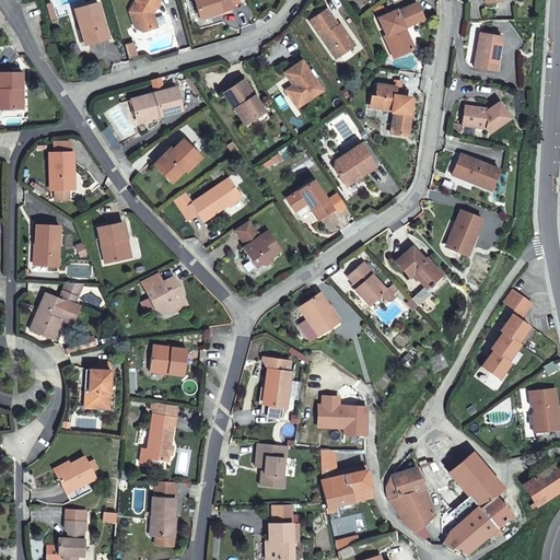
[(148,14),(154,0),(132,0),(129,8),(137,23),(139,27),(142,31),(153,26),(148,14)]
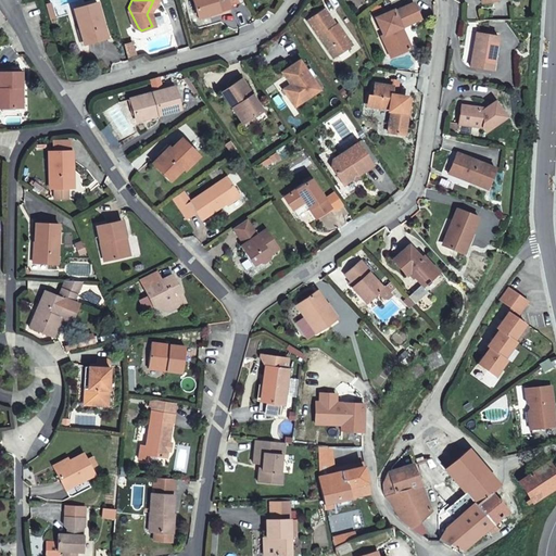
[(191,0),(198,19),(216,12),(217,13),(227,10),(223,0),(191,0)]
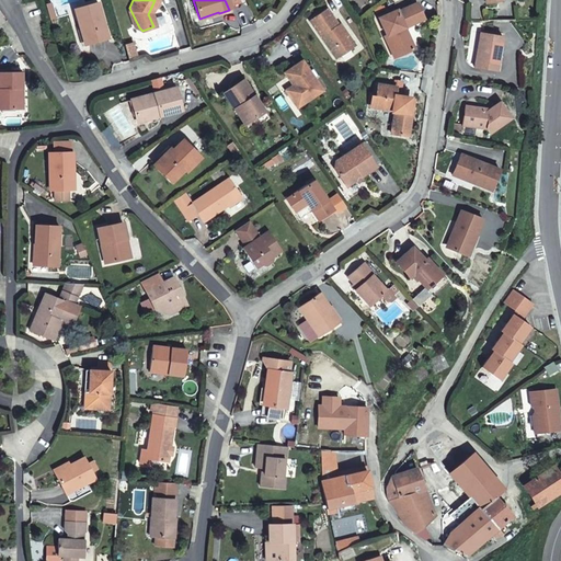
[(395,52),(409,45),(400,25),(419,15),(411,1),(395,9),(393,7),(376,15),(384,32),(386,32),(395,52)]
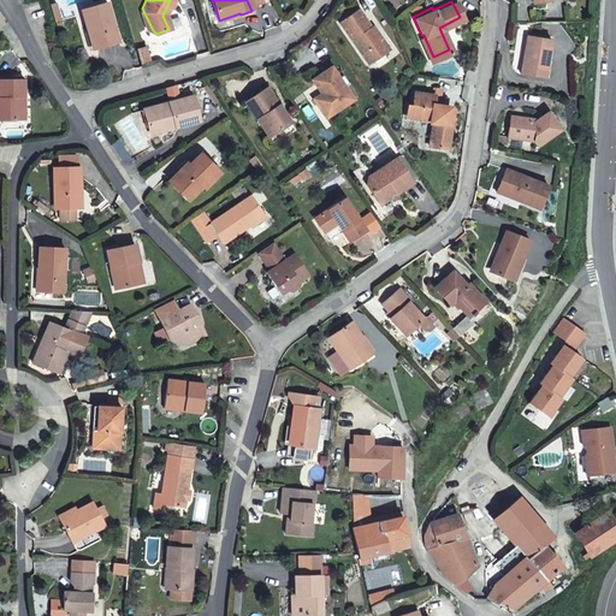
[(80,11),(92,49),(118,42),(106,3),(80,11)]
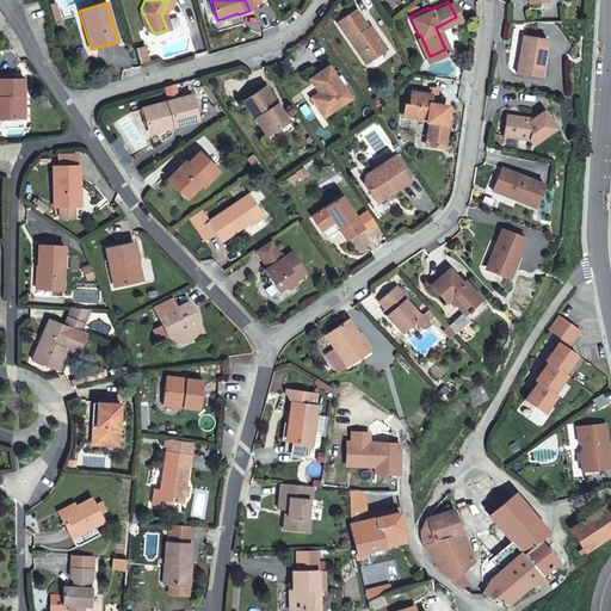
[(364,62),(382,50),(374,38),(376,36),(369,25),(368,25),(356,8),(337,22),(364,62)]
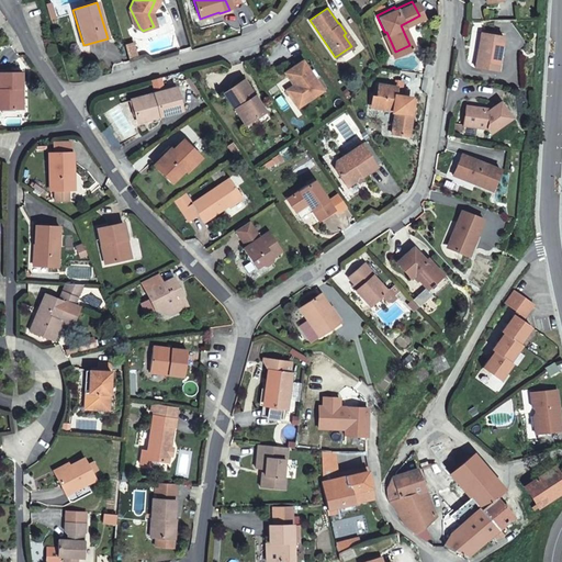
[(394,53),(395,52),(386,32),(384,32),(394,53)]
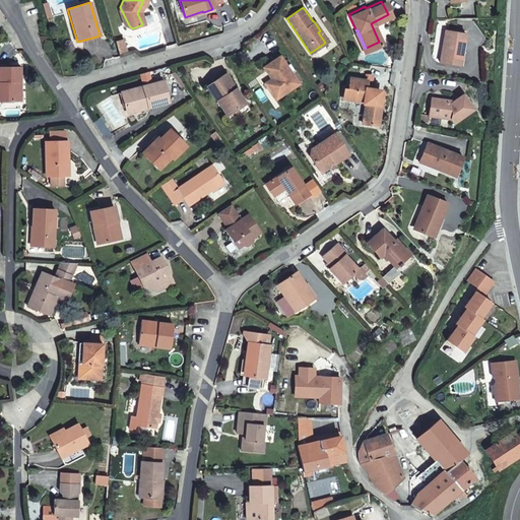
[(459,65),(464,31),(445,29),(442,46),(444,46),(444,49),(441,51),(439,62),(459,65)]
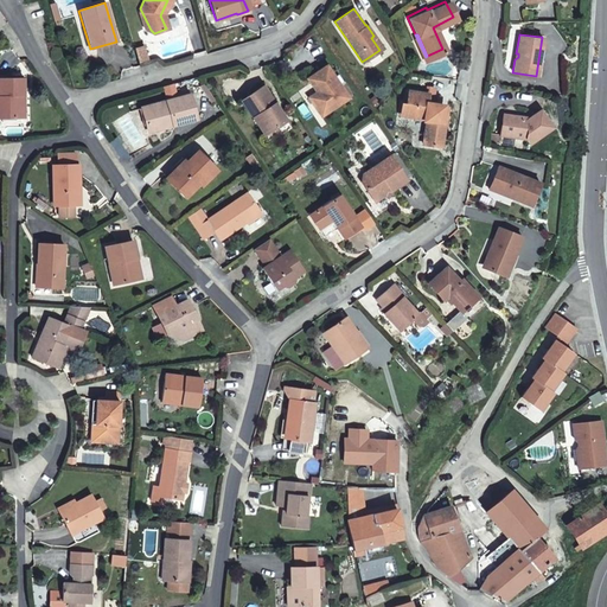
[(379,50),(382,49),(374,36),(371,38),(379,50)]
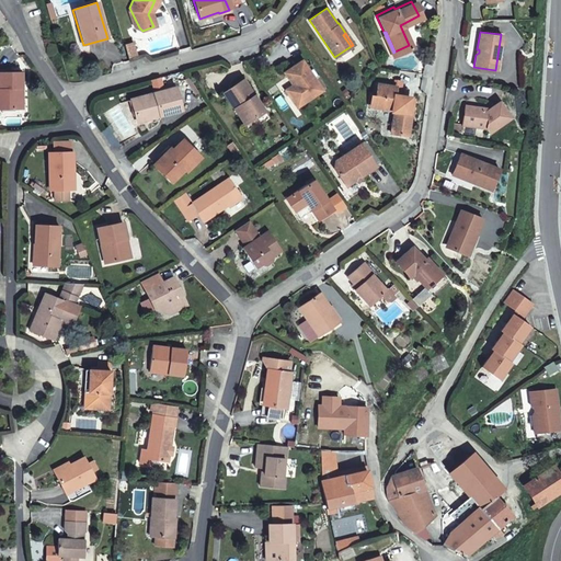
[(295,106),(320,90),(298,58),(279,71),(288,83),(294,92),(288,95),(295,106)]
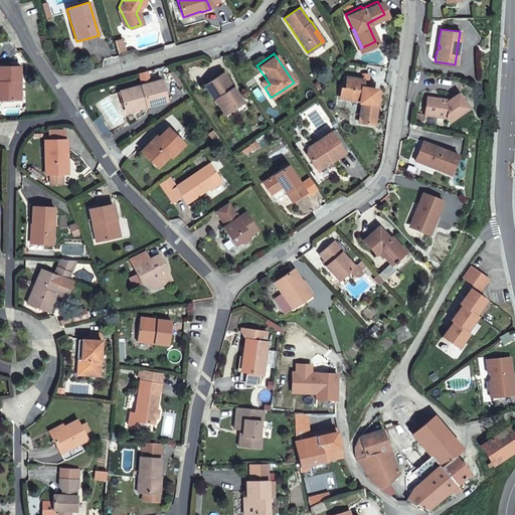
[(16,66),(0,66),(0,99),(14,100),(14,81),(17,81),(16,66)]
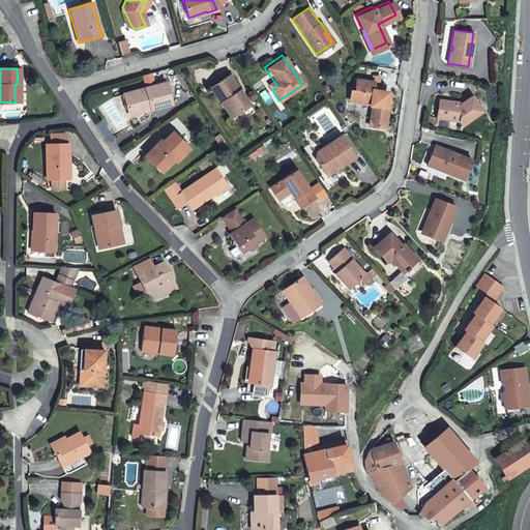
[(227,74),(210,85),(218,98),(230,115),(246,104),(227,74)]
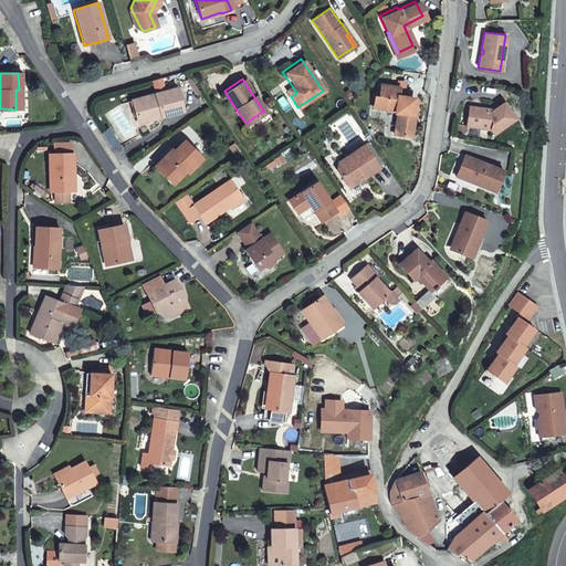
[(399,93),(400,84),(381,82),(379,92),(377,92),(376,102),(397,104),(397,107),(394,127),(411,129),(413,107),(411,106),(412,94),(399,93)]
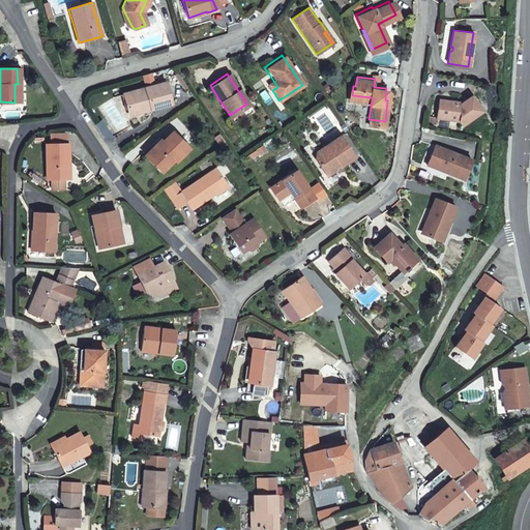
[(277,87),(272,79),(266,83),(272,90),(277,87)]
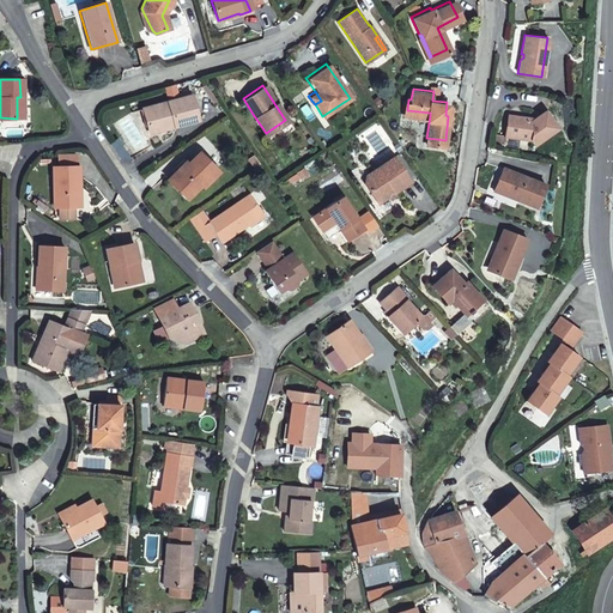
[(144,107),(150,132),(196,120),(189,96),(144,107)]
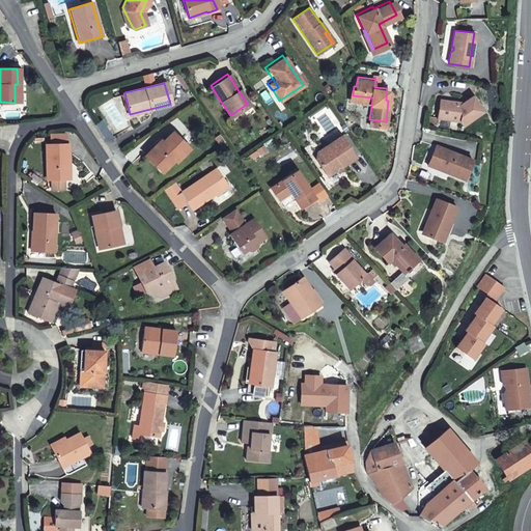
[(474,98),(473,98),(463,104),(456,104),(455,104),(454,102),(439,100),(437,118),(458,120),(460,124),(468,120),(482,112),(474,98)]
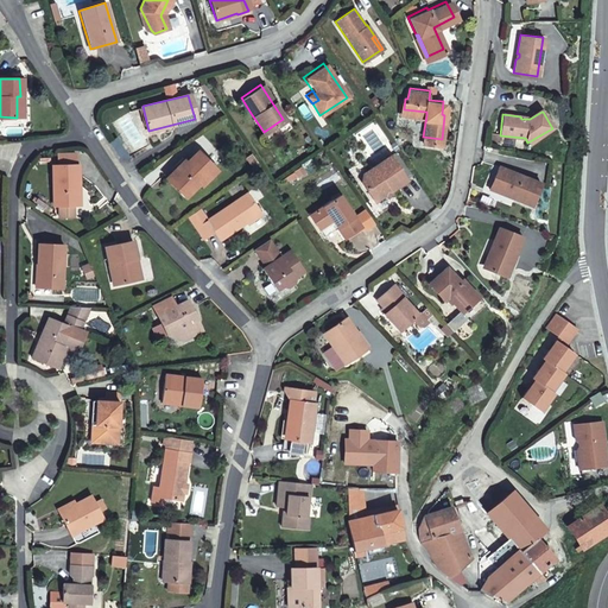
[(283,119),(264,132),(270,140),(289,128),(283,119)]
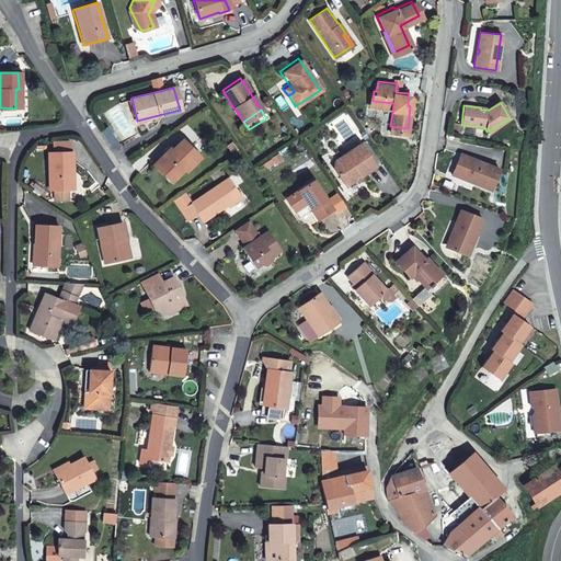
[(101,128),(105,136),(112,132),(107,125),(101,128)]
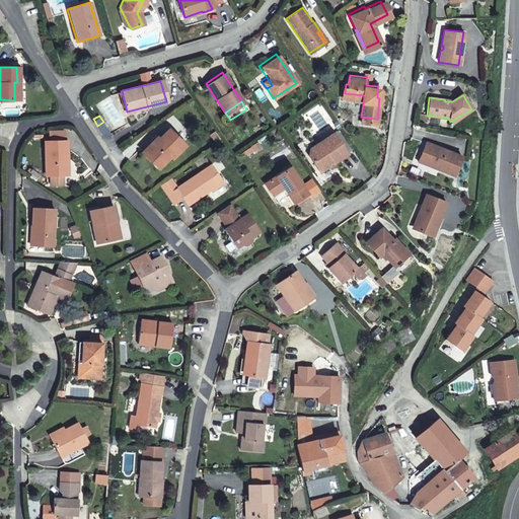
[(103,122),(97,126),(102,132),(110,133),(103,122)]
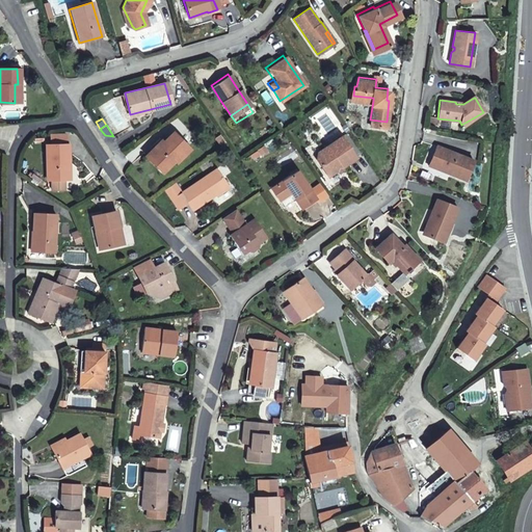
[(189,144),(174,129),(166,135),(160,141),(158,139),(145,152),(150,157),(157,164),(163,157),(168,163),(175,157),(177,159),(189,144)]
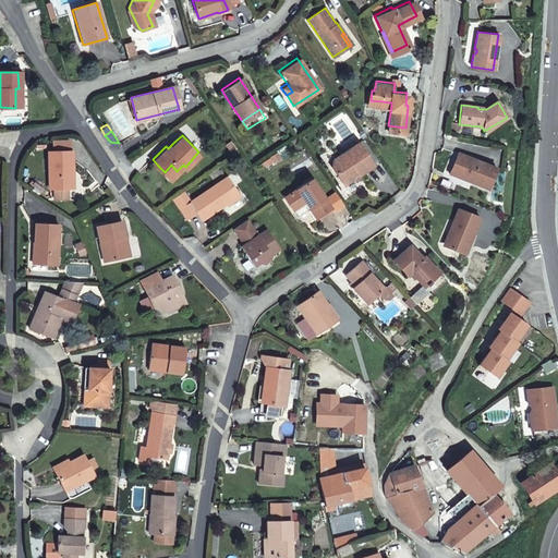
[(342,183),(371,162),(363,150),(356,141),(331,158),(330,165),(342,183)]
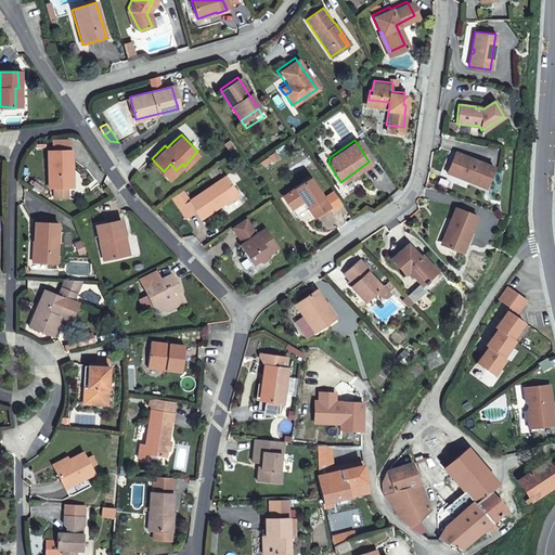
[(64,186),(66,186),(66,168),(69,168),(69,165),(69,151),(46,151),(47,186),(51,186),(64,186)]
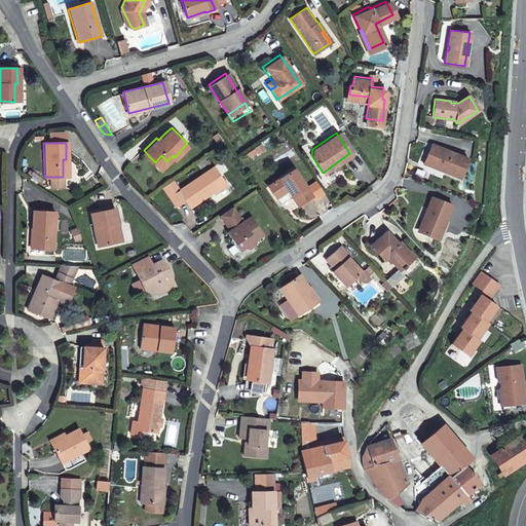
[(428,162),(427,166),(430,167),(457,178),(463,158),(458,156),(428,145),(424,157),(427,158),(430,159),(428,162)]
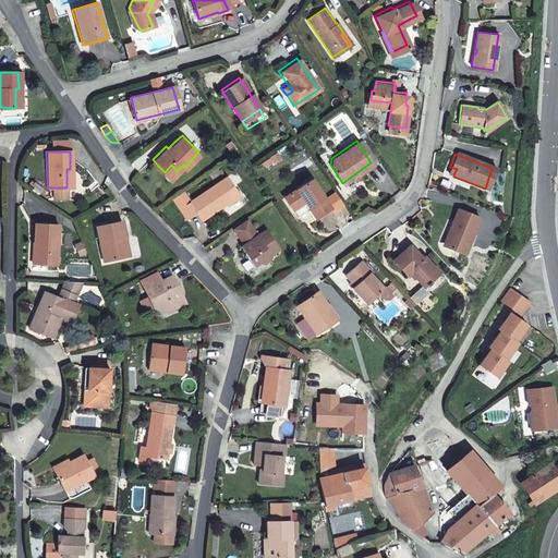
[(171,165),(165,172),(170,178),(177,171),(171,165)]
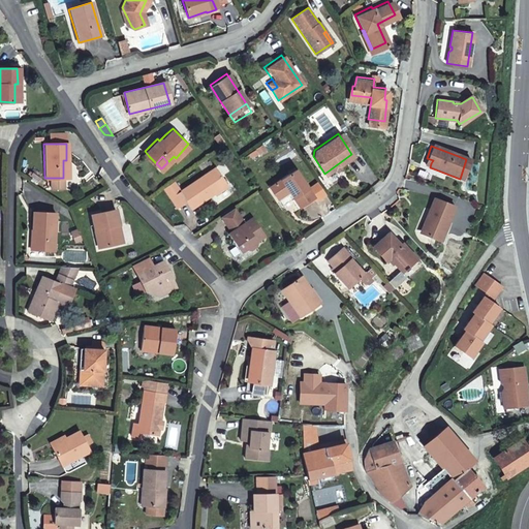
[(226,183),(214,165),(179,189),(172,179),(162,185),(177,206),(186,199),(190,207),(226,183)]
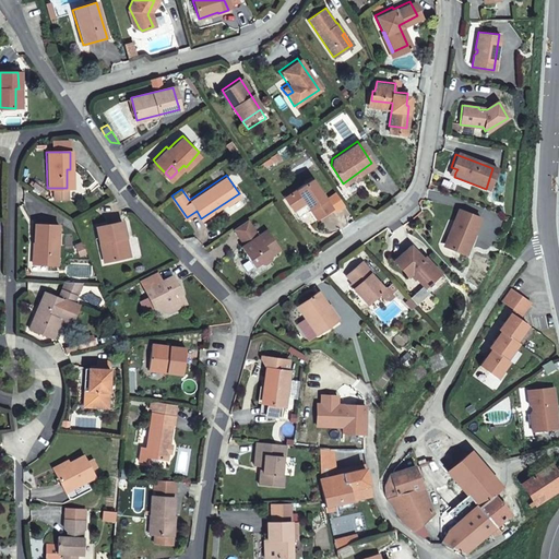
[(322,197),(309,177),(293,188),(282,195),(290,209),(304,200),(314,216),(329,206),(322,197)]
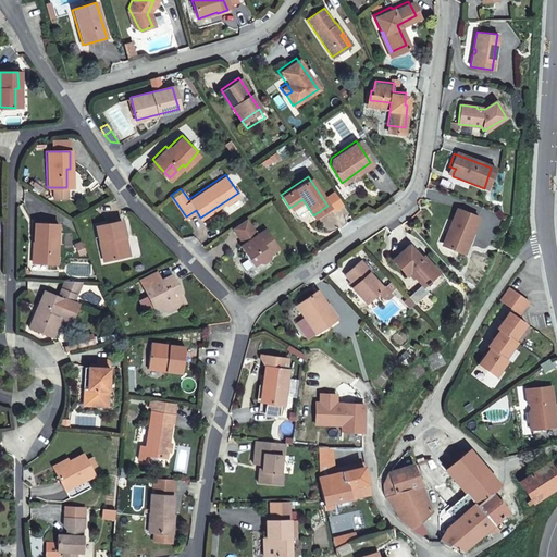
[(51,187),(51,198),(64,198),(64,187),(51,187)]
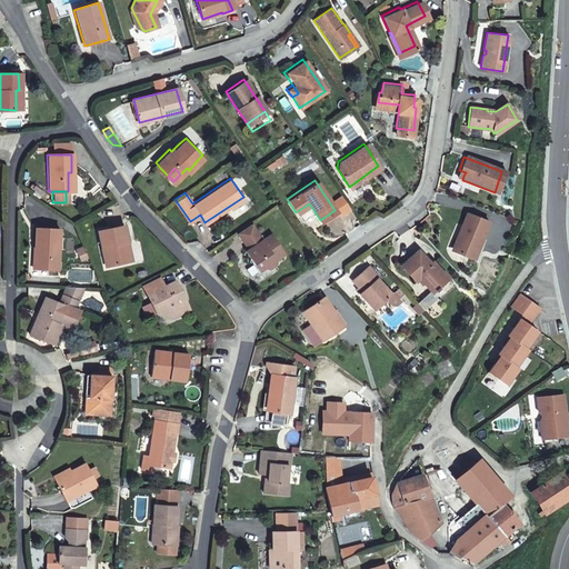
[(339,192),(328,200),(335,210),(338,213),(348,206),(339,192)]
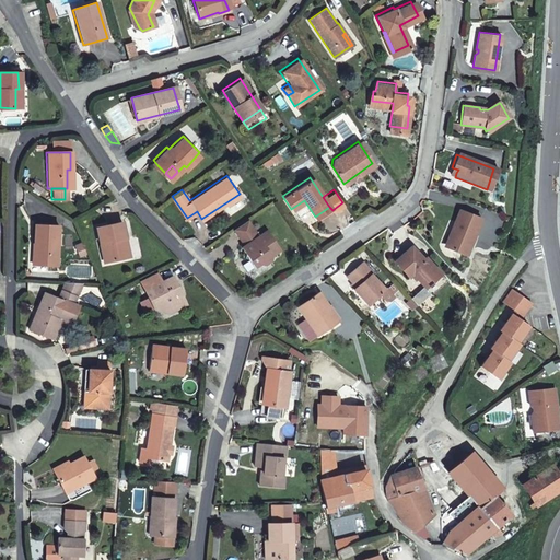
[(453,230),(446,246),(465,254),(479,217),(458,208),(450,228),(453,230)]
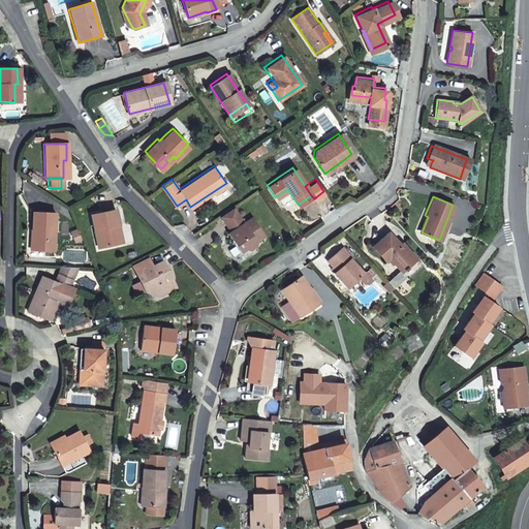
[(232,205),(219,214),(223,219),(237,210),(232,205)]
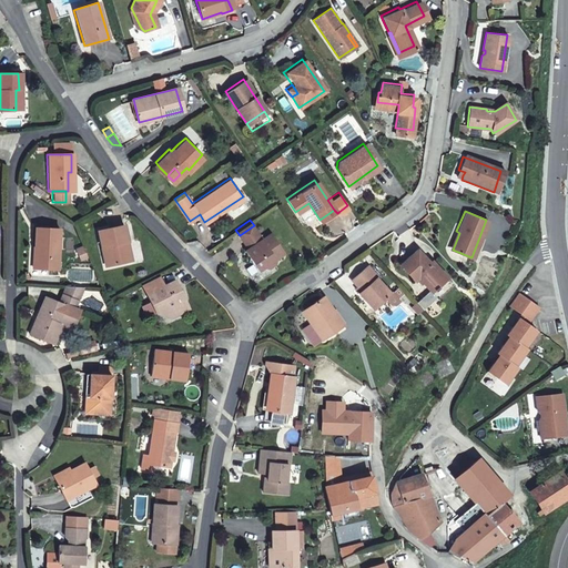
[(127,240),(122,224),(117,225),(97,231),(105,265),(129,260),(123,241),(127,240)]
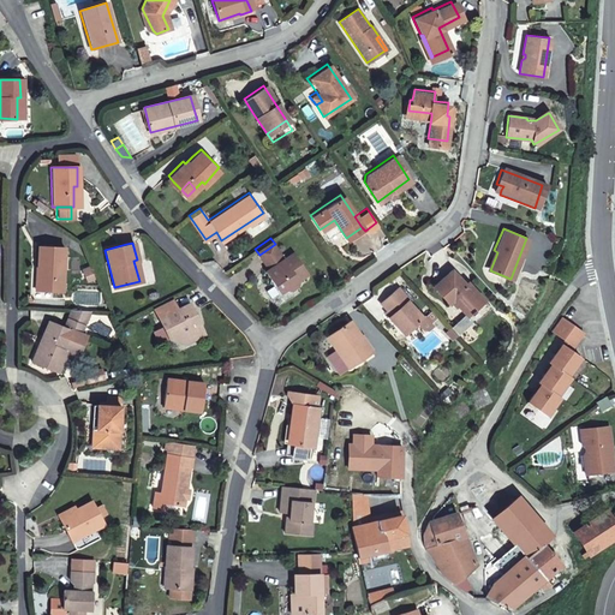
[(275,244),(260,255),(269,269),(266,279),(269,282),(276,292),(281,287),(286,287),(294,281),(296,276),(305,270),(291,249),(282,254),(275,244)]
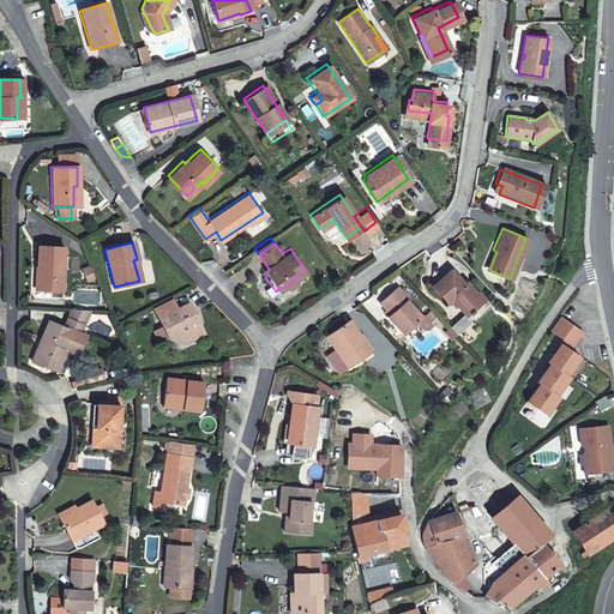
[(66,248),(41,247),(41,266),(44,266),(43,290),(46,290),(65,292),(66,248)]
